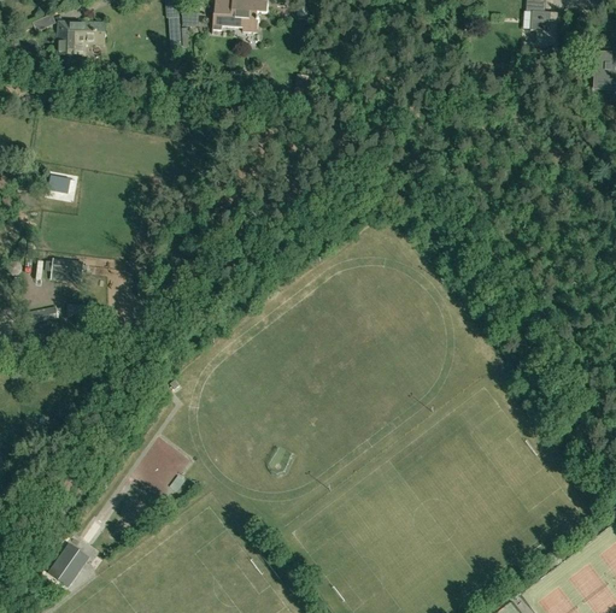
[(168,15),(177,13),(176,0),(164,0),(165,15),(168,15)]
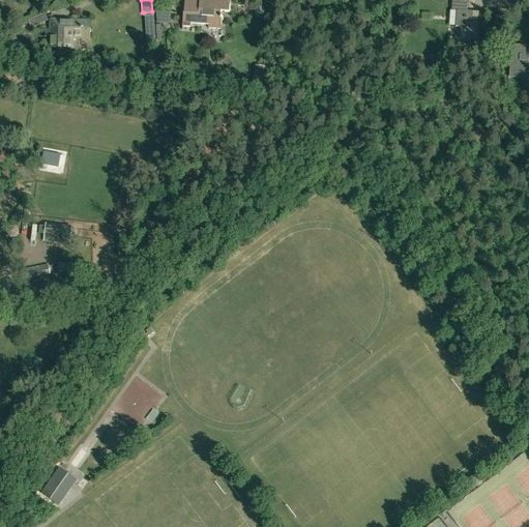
[(184,6),(184,10),(182,10),(181,24),(188,24),(188,21),(207,22),(207,26),(219,27),(221,13),(219,13),(219,9),(228,9),(229,0),(183,0),(183,6),(184,6)]
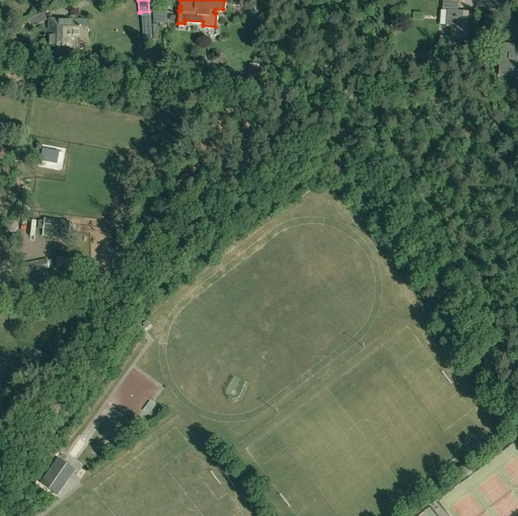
[(439,33),(439,43),(459,44),(460,35),(466,37),(468,9),(457,8),(457,0),(441,0),(441,7),(446,8),(445,23),(450,23),(449,34),(439,33)]
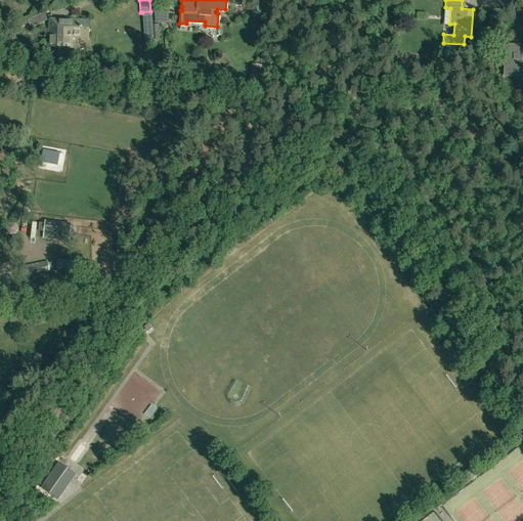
[(150,11),(142,12),(142,20),(144,39),(153,38),(151,19),(150,11)]
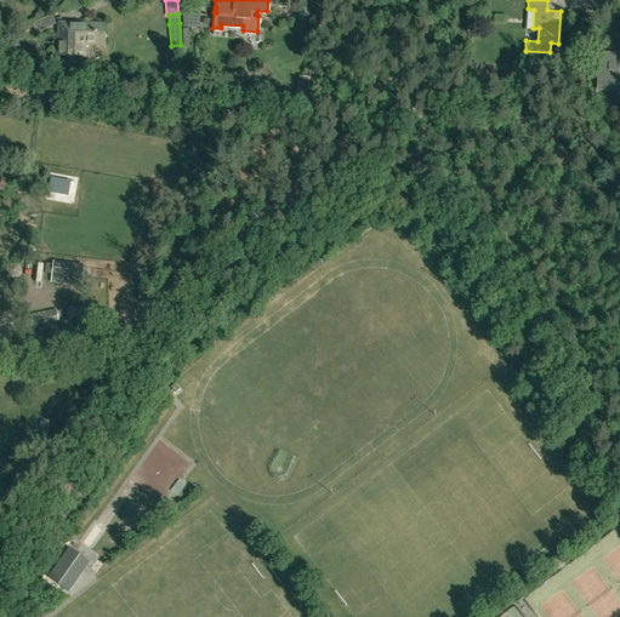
[(104,21),(57,20),(56,53),(84,53),(85,41),(104,43),(104,21)]
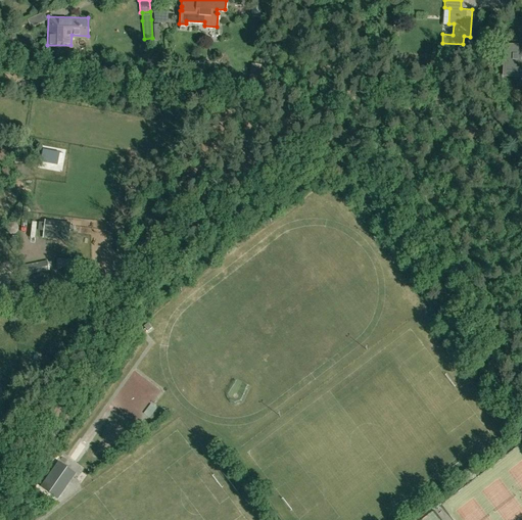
[(521,43),(518,44),(518,42),(510,42),(510,43),(504,43),(503,69),(517,69),(517,73),(521,73),(521,43)]
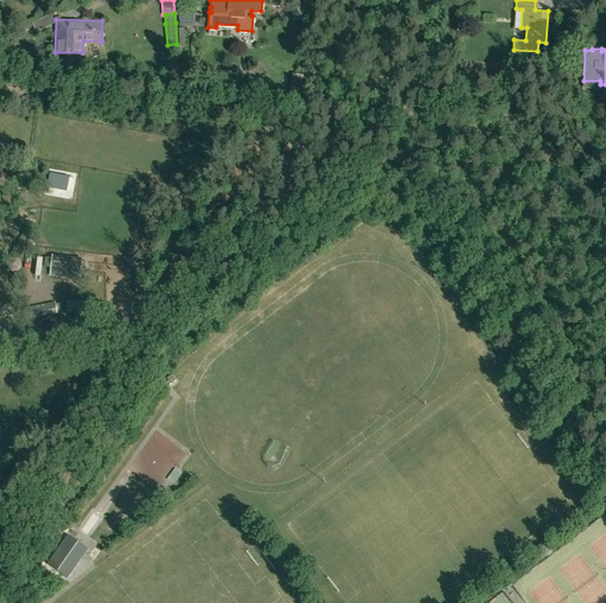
[(82,255),(51,252),(49,274),(80,277),(82,255)]
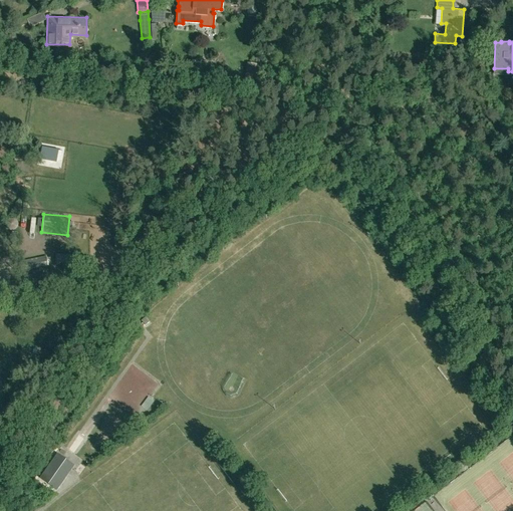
[(152,396),(145,406),(151,410),(158,400),(152,396)]
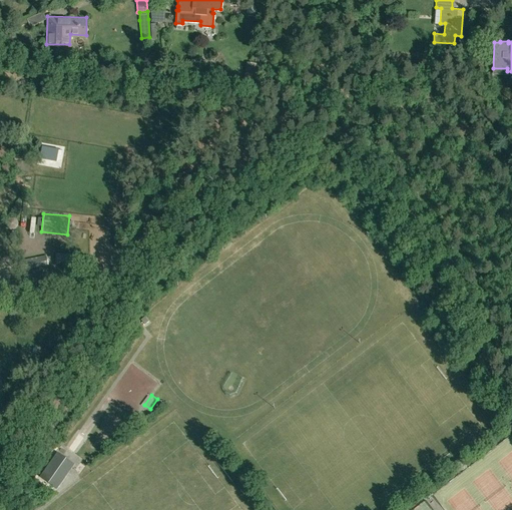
[(57,450),(40,475),(56,486),(65,473),(57,468),(65,456),(57,450)]
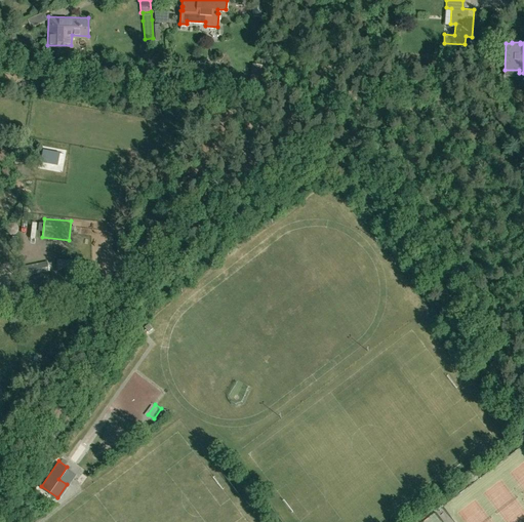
All buildings are outlined.
